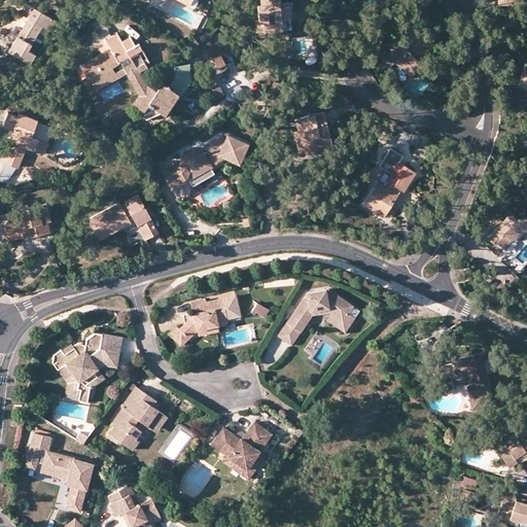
[(279,0),(260,0),(261,5),(258,5),(259,22),(256,22),(257,33),(292,30),(289,7),(280,8),(279,0)]
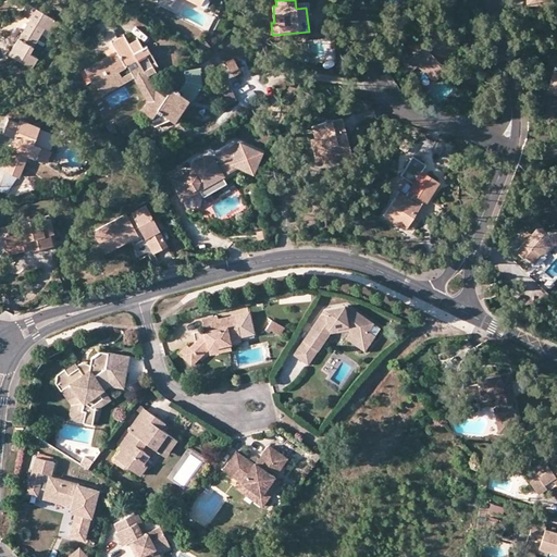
[(60,23),(27,3),(22,14),(31,20),(9,56),(33,69),(38,59),(31,54),(46,28),(53,33),(60,23)]
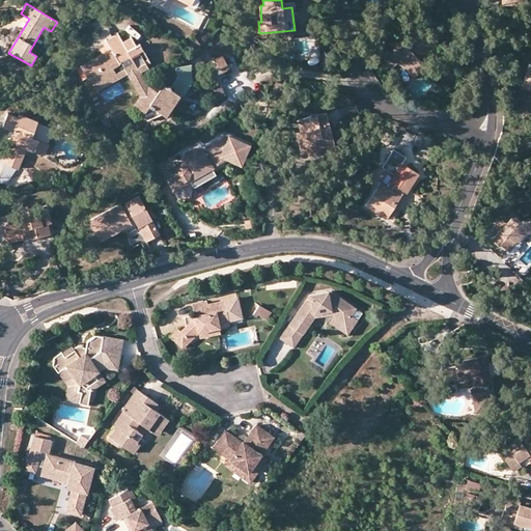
[(436,45),(416,24),(403,36),(401,34),(389,47),(397,54),(393,58),(386,64),(392,72),(399,64),(403,61),(418,76),(426,67),(420,60),(436,45)]
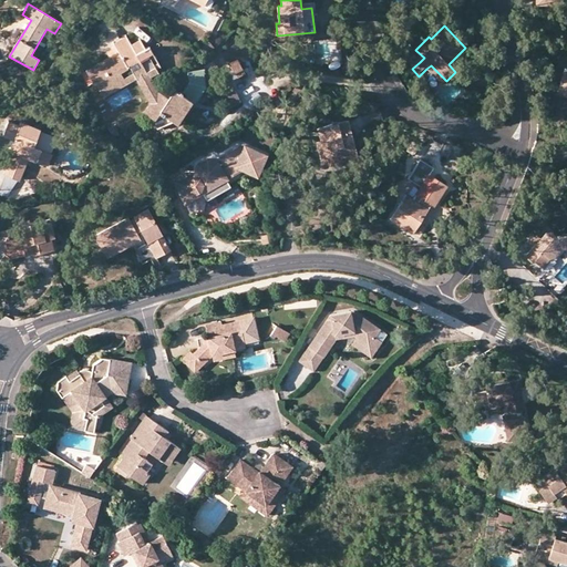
[(93,84),(95,83),(127,65),(136,80),(150,103),(144,112),(156,120),(160,113),(178,124),(193,102),(184,96),(174,91),(169,98),(162,94),(148,73),(156,69),(154,65),(158,62),(147,42),(143,45),(140,40),(132,44),(127,37),(114,43),(121,54),(113,59),(112,57),(86,71),(93,84)]
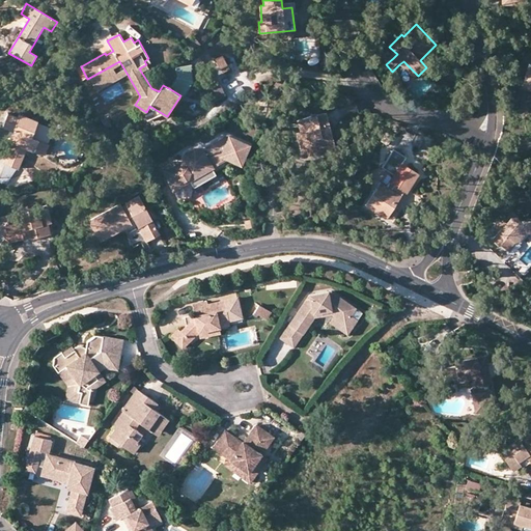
[(199,45),(196,39),(190,45),(193,50),(199,45)]
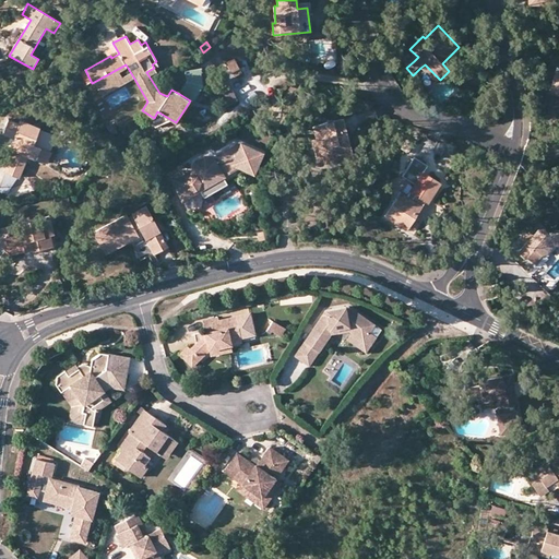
[(479,82),(476,57),(467,58),(471,83),(479,82)]
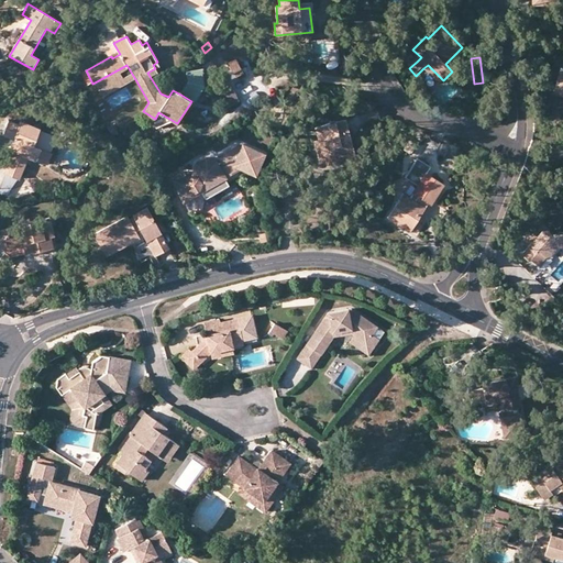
[(103,97),(135,79),(127,65),(95,83),(103,97)]
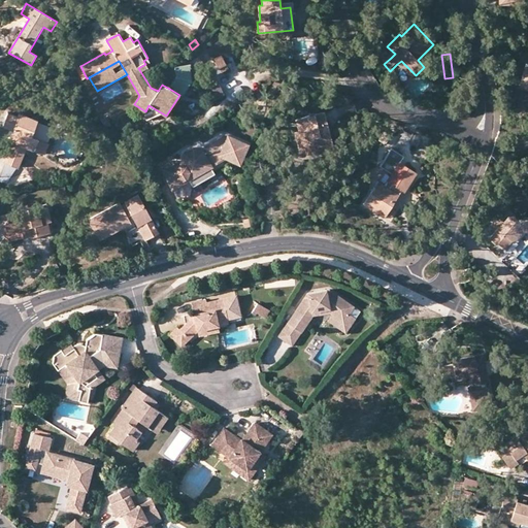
[(411,78),(416,75),(401,61),(397,64),(411,78)]
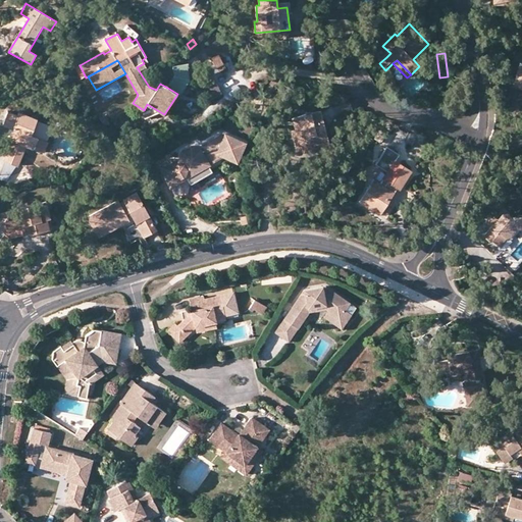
[(521,62),(520,62),(513,88),(521,90),(521,62)]
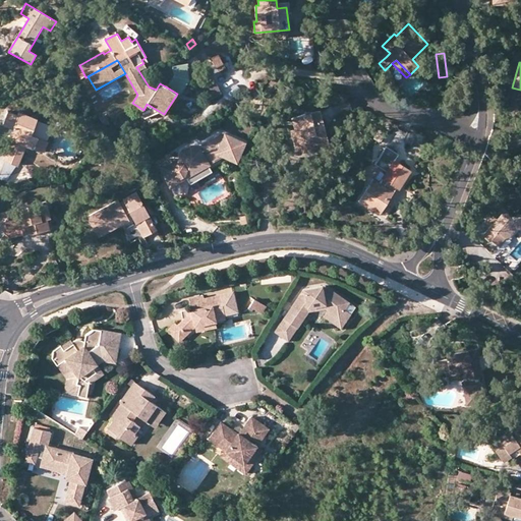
[(173,80),(187,78),(185,64),(172,65),(173,80)]
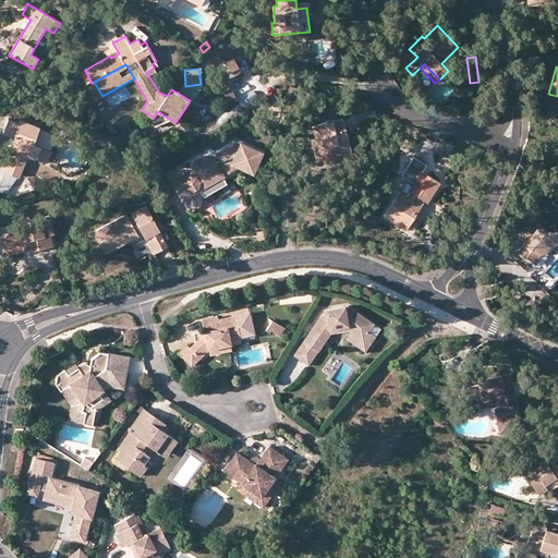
[(184,89),(181,95),(190,100),(193,94),(184,89)]
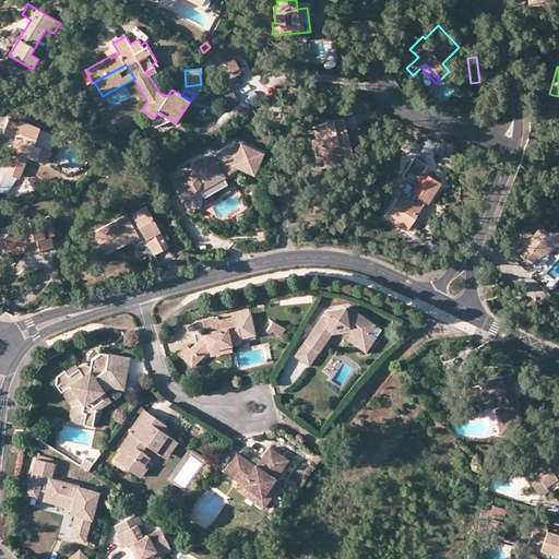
[(313,127),(317,139),(319,138),(324,156),(352,149),(344,118),(313,127)]
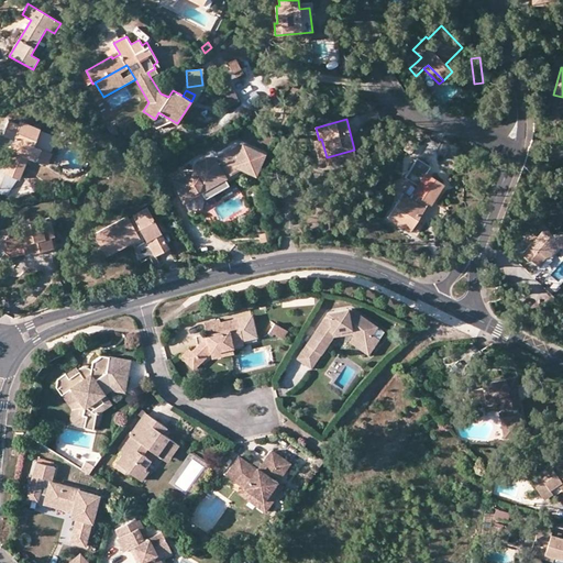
[(20,124),(9,120),(8,122),(3,133),(3,134),(13,139),(11,148),(14,150),(6,173),(20,179),(29,157),(46,164),(51,153),(33,146),(40,129),(21,121),(20,124)]
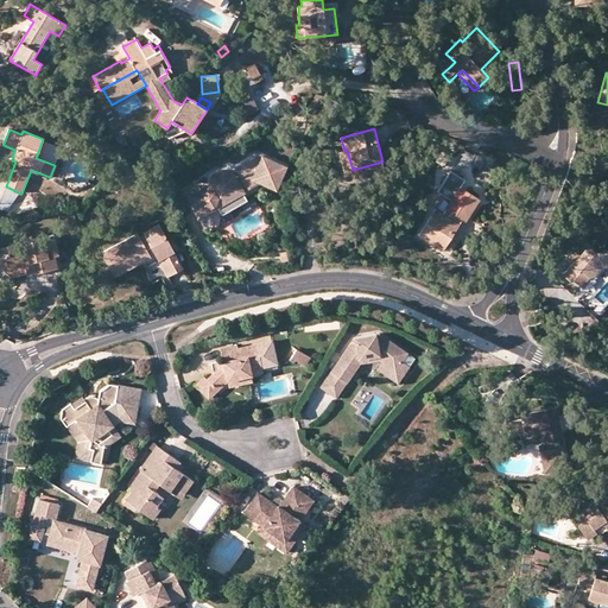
[(385,169),(382,162),(353,170),(347,150),(344,151),(340,152),(344,172),(354,177),(385,169)]
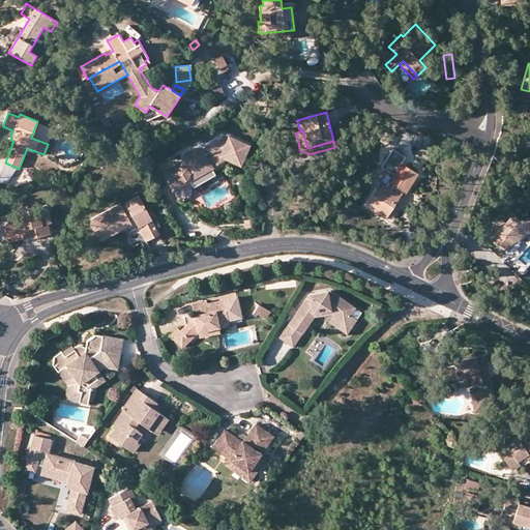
[(393,137),(387,133),(382,142),(388,145),(393,137)]
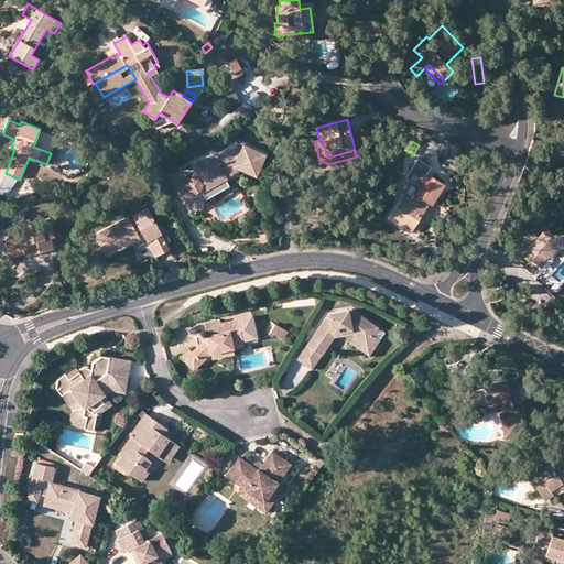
[(203,194),(228,181),(235,176),(235,175),(242,171),(245,172),(259,176),(267,154),(243,148),(242,151),(238,149),(219,160),(217,164),(207,160),(196,165),(196,180),(191,182),(186,173),(173,181),(185,203),(194,198),(196,194),(201,191),(203,194)]
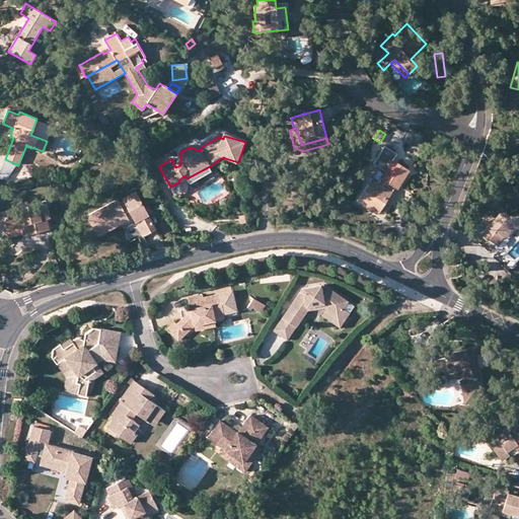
[(385,145),(383,149),(380,154),(378,157),(392,165),(395,159),(399,153),(385,145)]
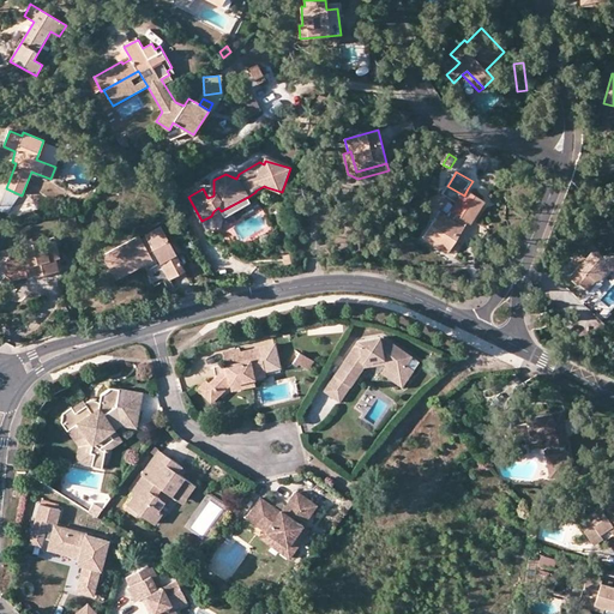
[(464,196),(447,186),(443,193),(456,202),(447,214),(441,209),(427,233),(451,248),(469,221),(471,223),(486,199),(468,188),(464,196)]
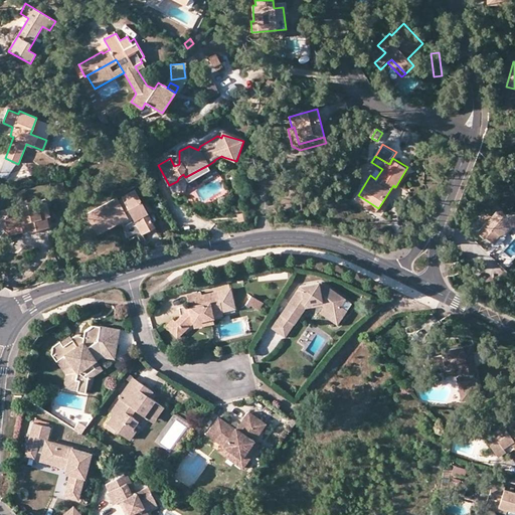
[(211,171),(208,165),(185,177),(189,183),(211,171)]
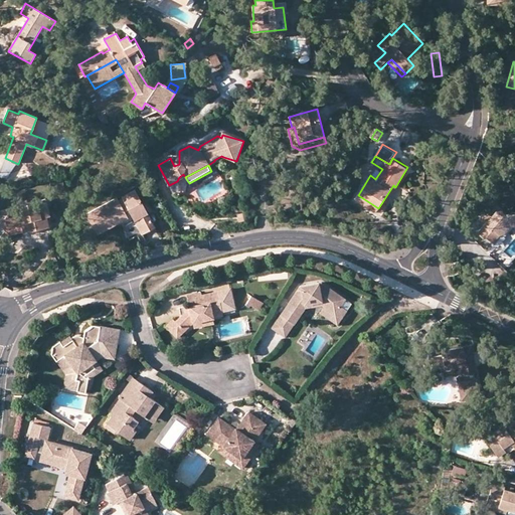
[(118,199),(88,214),(98,233),(128,218),(127,216),(131,214),(142,233),(155,226),(135,190),(122,196),(123,199),(119,201),(118,199)]
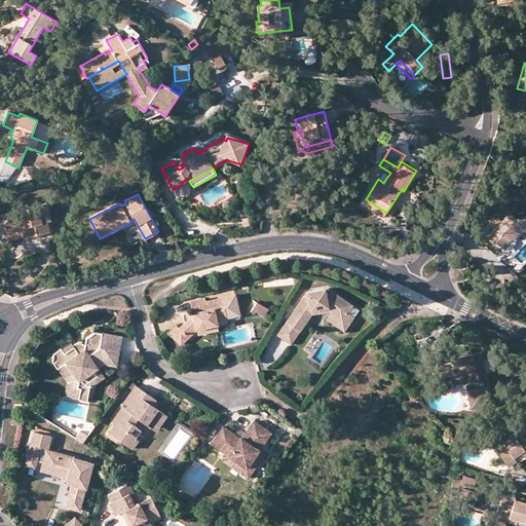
[(384,217),(386,213),(366,199),(363,203),(384,217)]
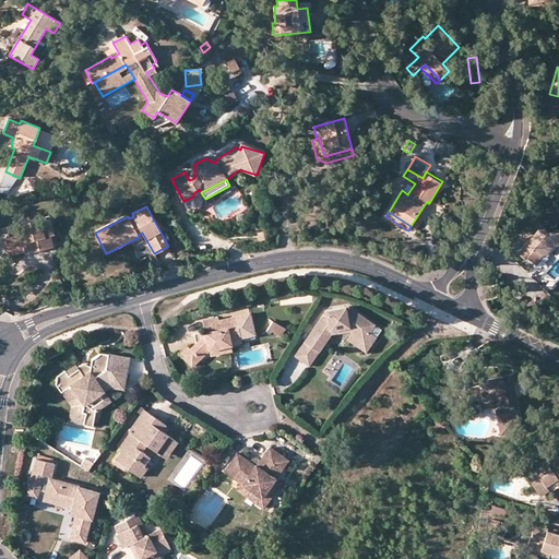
[(23,226),(10,228),(11,234),(6,235),(9,246),(24,242),(30,241),(32,251),(52,247),(50,236),(49,230),(52,229),(50,217),(22,223),(23,226)]
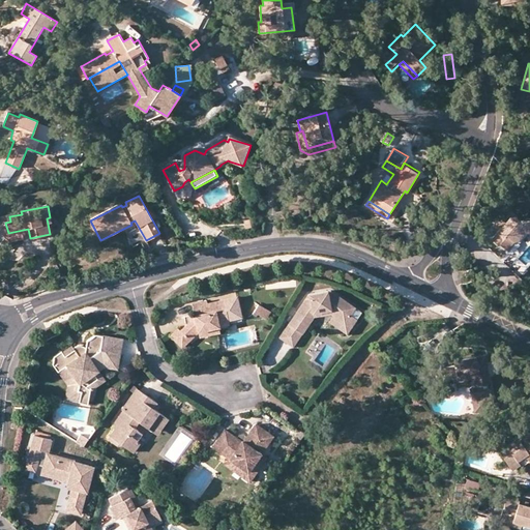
[(503,224),(509,216),(511,214),(504,208),(496,218),(503,224)]
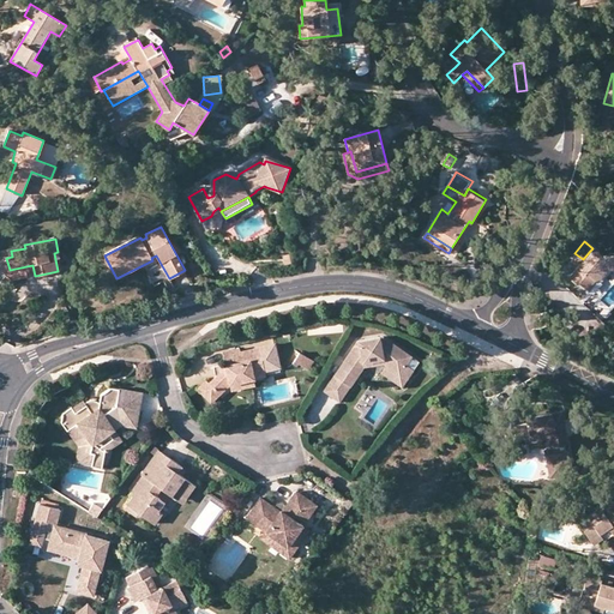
[(613,268),(613,251),(601,253),(597,250),(590,251),(583,259),(569,277),(575,282),(576,281),(590,293),(606,275),(612,269),(613,268)]
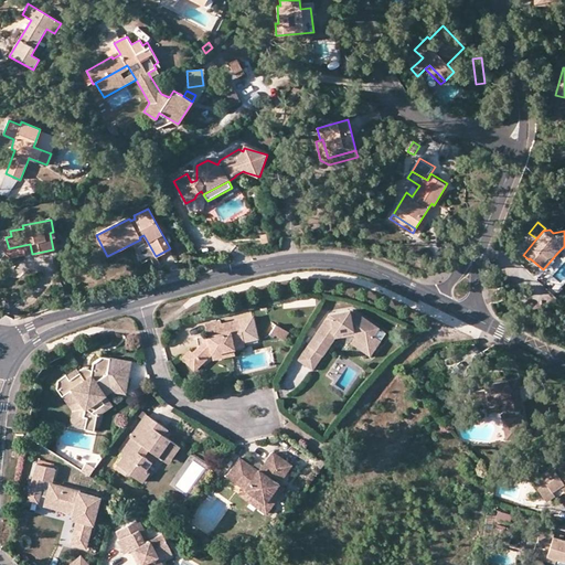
[(353,309),(330,312),(317,330),(305,348),(319,358),(327,347),(324,344),(332,333),(351,329),(352,332),(353,333),(366,343),(373,334),(379,328),(353,309)]
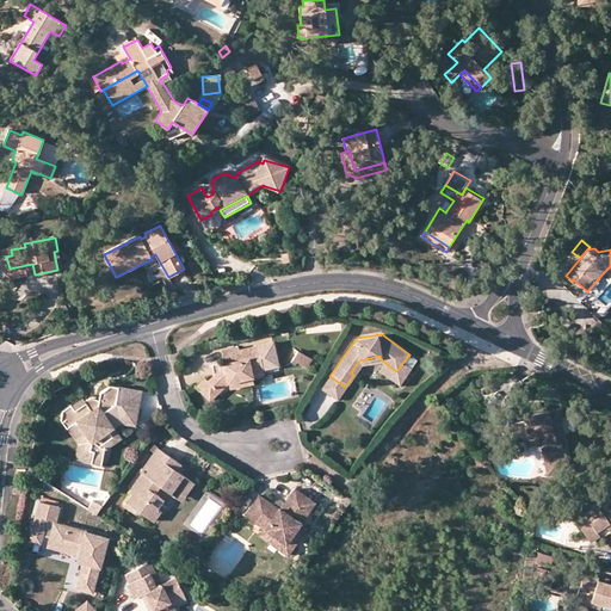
[(236,345),(220,350),(223,362),(217,363),(217,368),(215,370),(211,375),(208,378),(207,380),(218,389),(227,380),(250,375),(248,370),(260,368),(260,366),(276,363),(271,341),(238,349),(236,345)]
